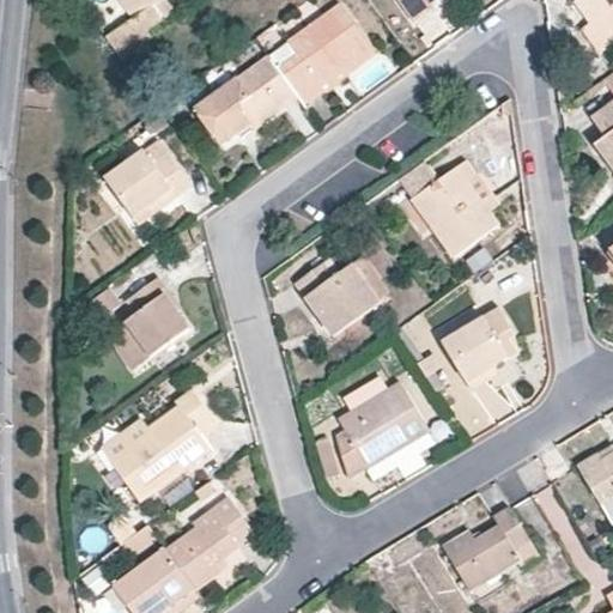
[(121,0),(134,18),(107,37),(119,54),(149,31),(165,19),(155,5),(161,0),(121,0)]
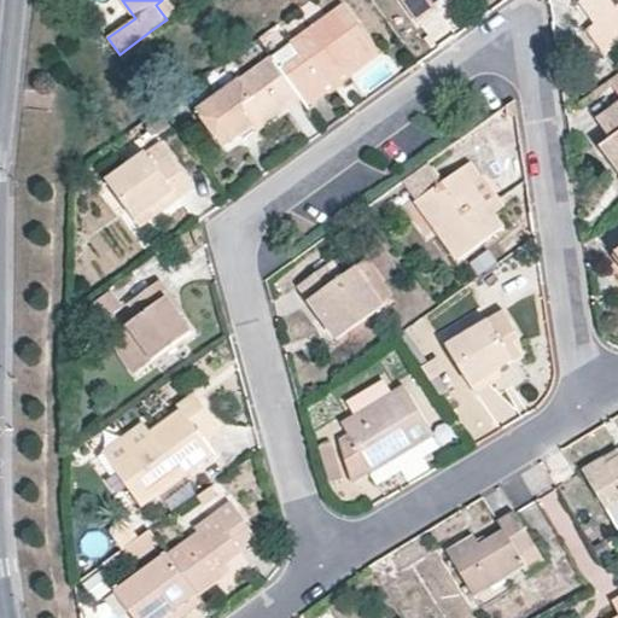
[(401,0),(419,23),(437,10),(435,5),(441,0),(401,0)]
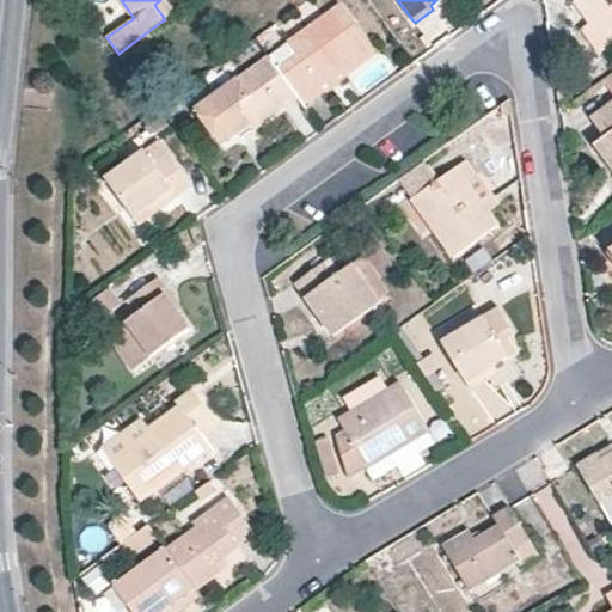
[(611,0),(576,0),(574,1),(589,24),(587,25),(606,51),(611,46),(611,0)]
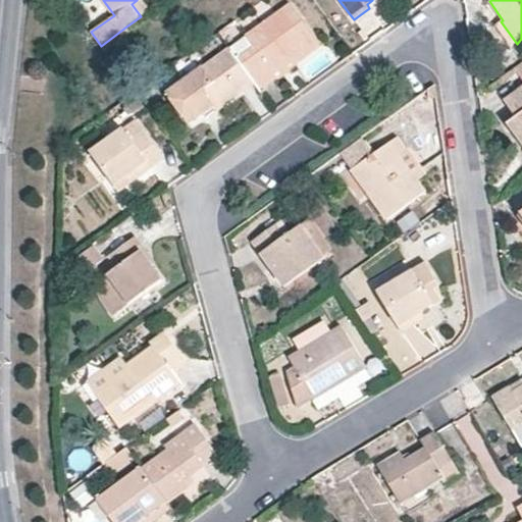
[(323,47),(291,2),(229,47),(255,84),(260,91),(277,77),(276,76),(269,67),(282,58),(289,67),(295,63),(298,66),(323,47)]
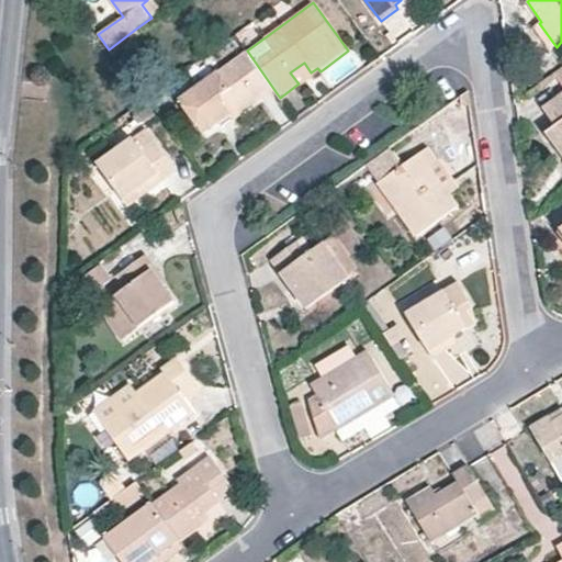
[(557,47),(539,23),(535,26),(552,51),(557,47)]
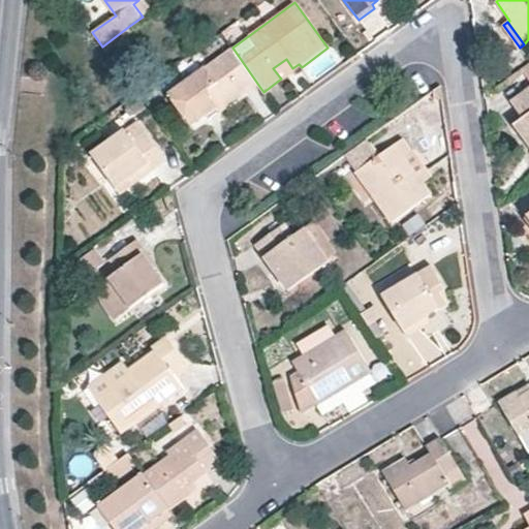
[(106,53),(132,33),(128,27),(102,47),(106,53)]
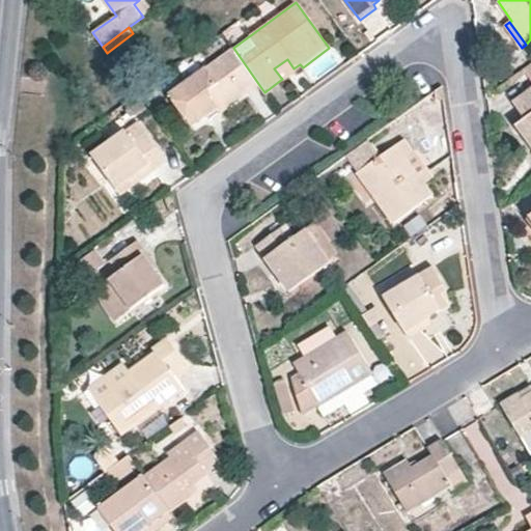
[(233,48),(169,94),(193,128),(220,108),(222,112),(259,85),(233,48)]
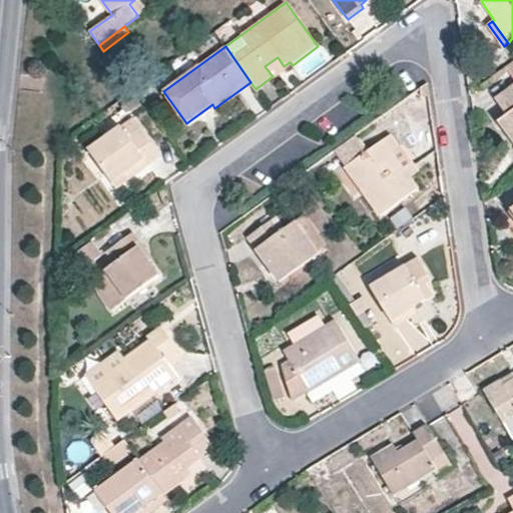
[(272,75),(284,66),(278,57),(265,66),(272,75)]
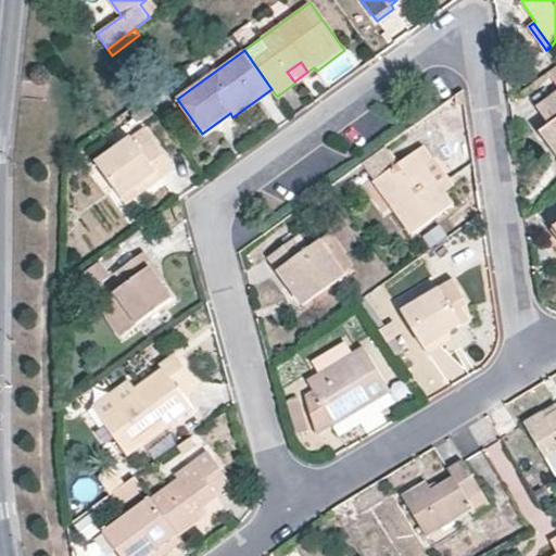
[(541,130),(555,151),(555,66),(548,73),(552,77),(555,83),(555,92),(538,106),(550,124),(541,130)]
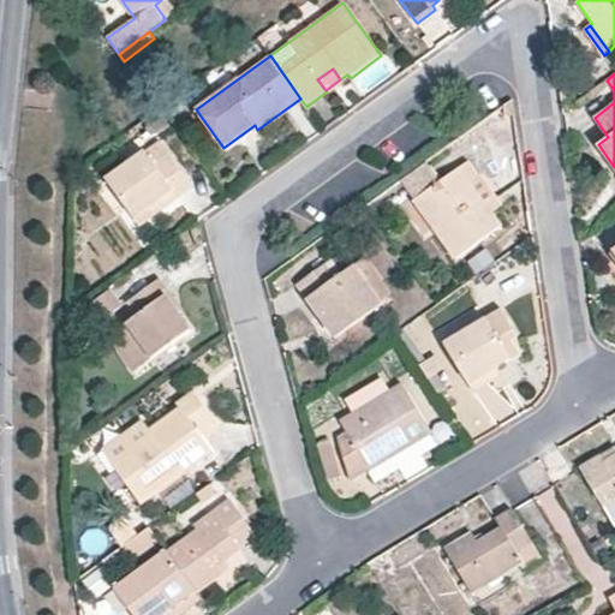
[(579,107),(610,85),(607,81),(575,102),(579,107)]
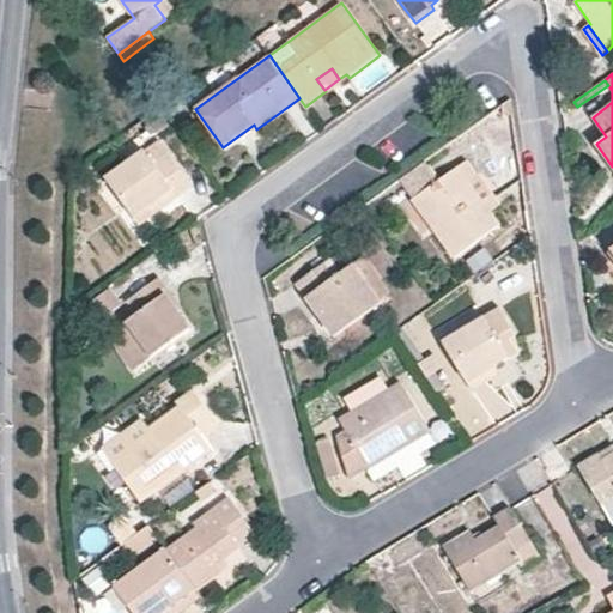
[(153,138),(169,126),(162,115),(145,128),(153,138)]
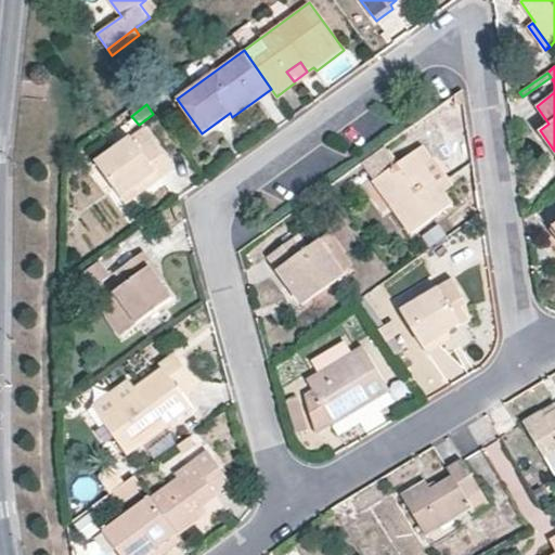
[(176,169),(145,126),(95,163),(121,198),(143,183),(147,189),(176,169)]
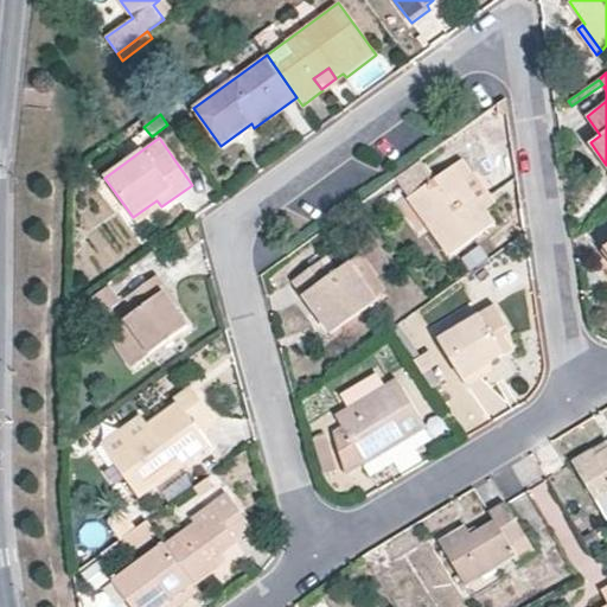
[(422,159),(397,177),(410,196),(411,199),(430,225),(452,255),(496,223),(487,210),(484,212),(462,184),(474,176),(462,159),(435,178),(422,159)]
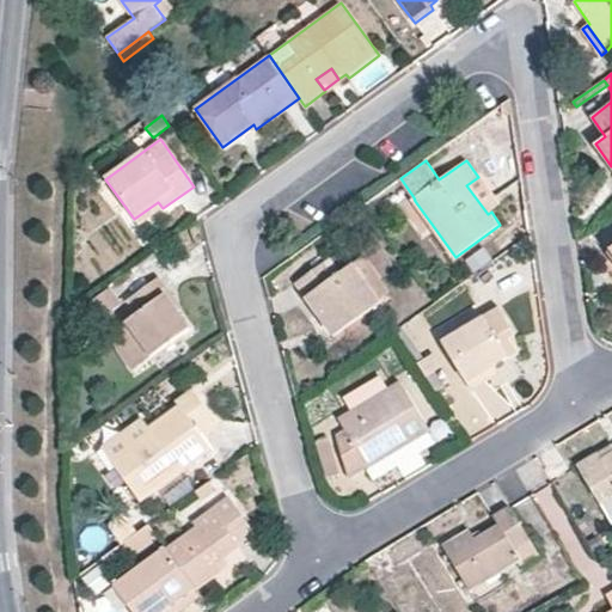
[(500,207),(478,177),(466,185),(488,214),(491,212),(500,207)]
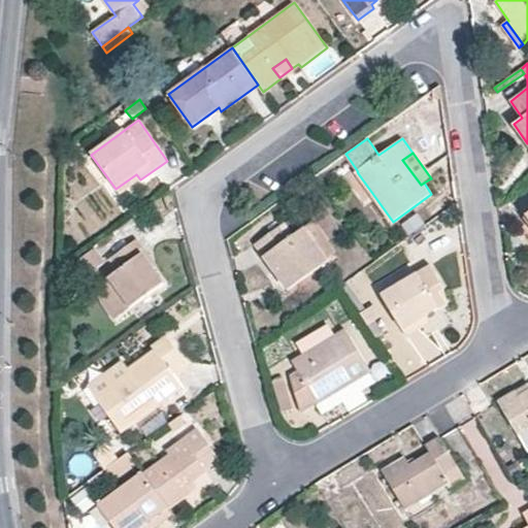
[(374,196),(358,173),(350,180),(365,203),(374,196)]
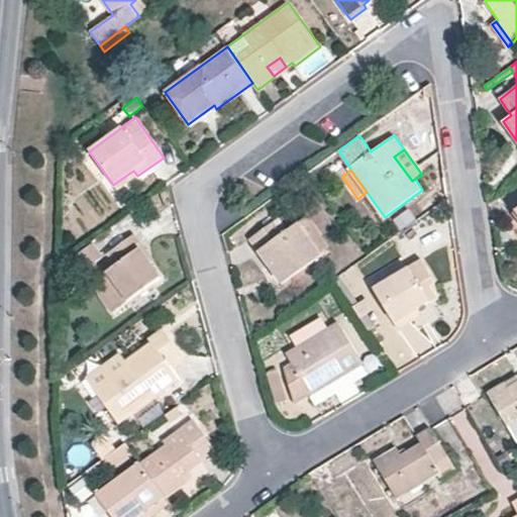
[(118,190),(137,176),(133,171),(113,185),(118,190)]
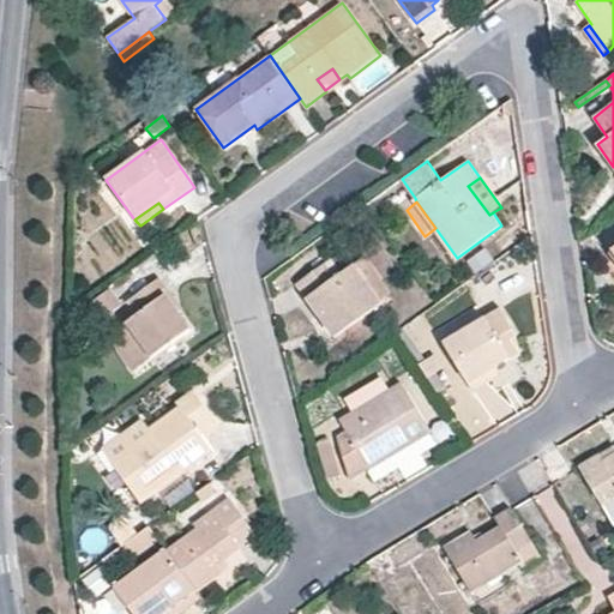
[(335,338),(393,296),(365,257),(342,274),(331,258),(295,283),(335,338)]
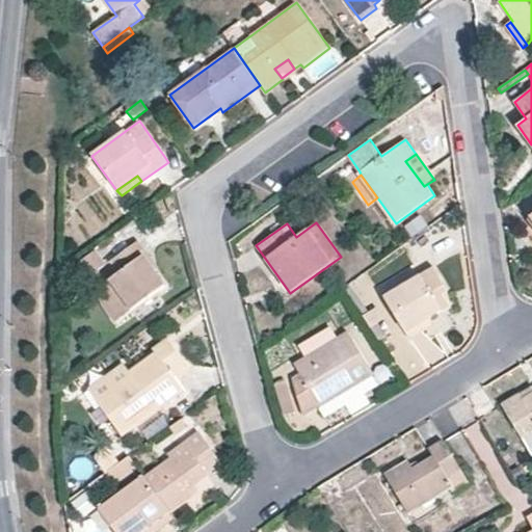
[(116,322),(166,286),(144,255),(148,253),(138,240),(111,261),(120,273),(94,292),(116,322)]
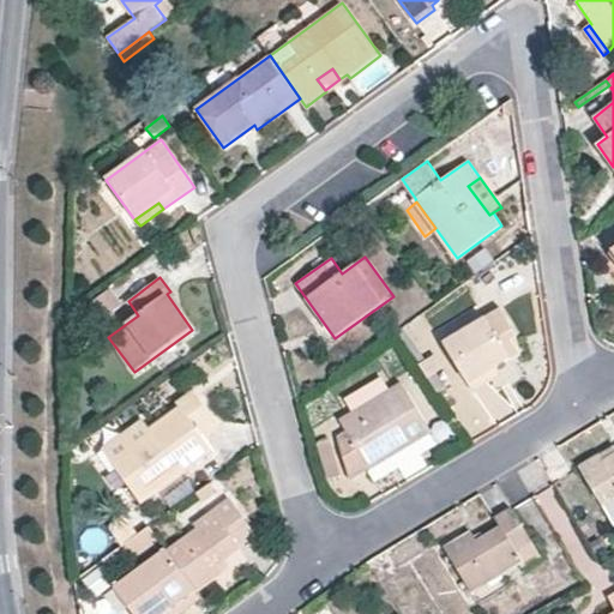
[(102,320),(122,306),(110,289),(91,304),(102,320)]
